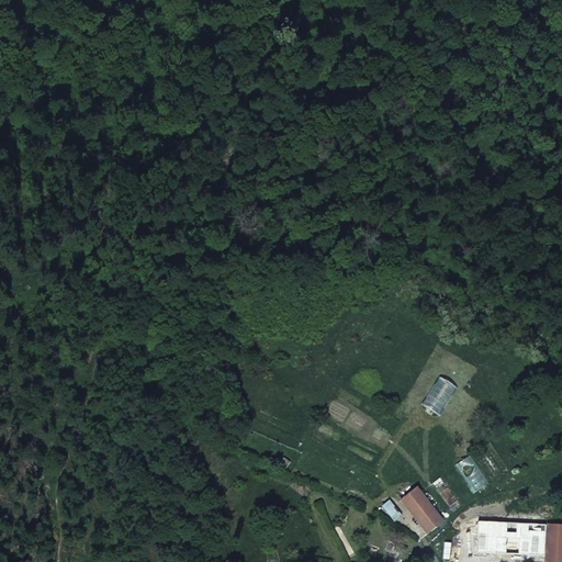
[(471,454),(456,465),(473,494),(490,483),(471,454)]
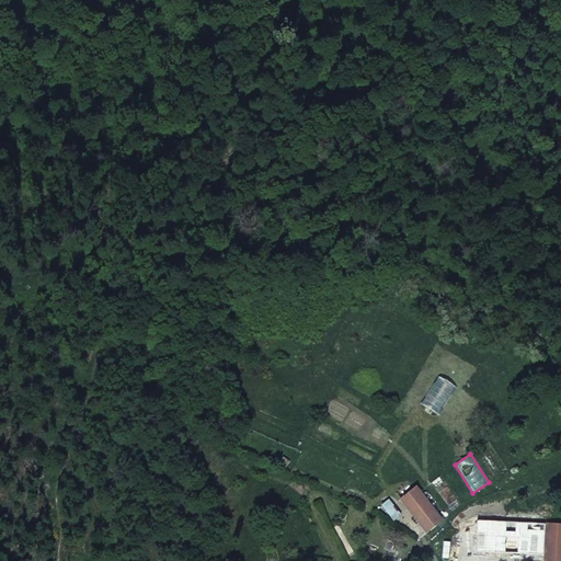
[(401,499),(426,530),(442,519),(416,487),(401,499)]
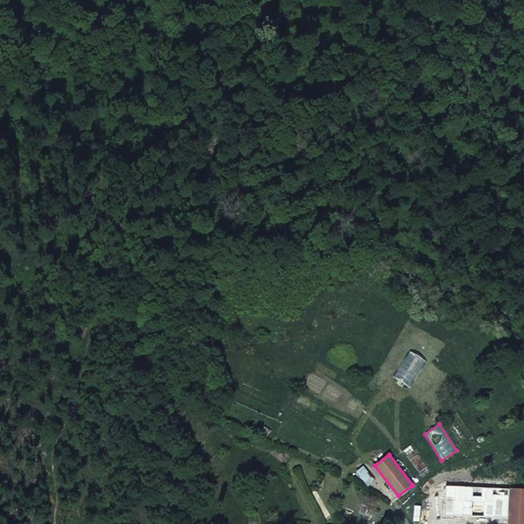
[(362,467),(356,472),(364,482),(372,477),(362,467)]
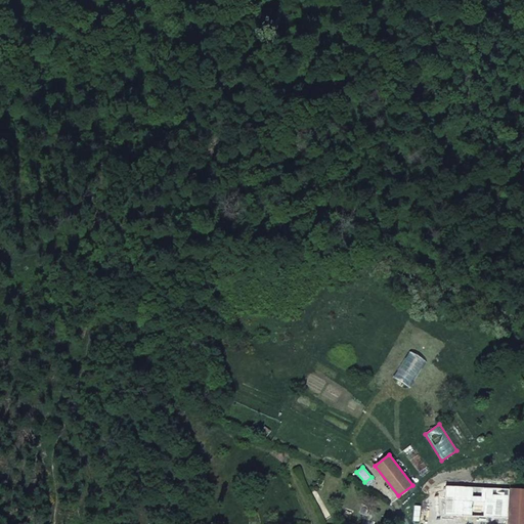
[(367,486),(373,481),(374,481),(372,477),(364,482),(367,486)]
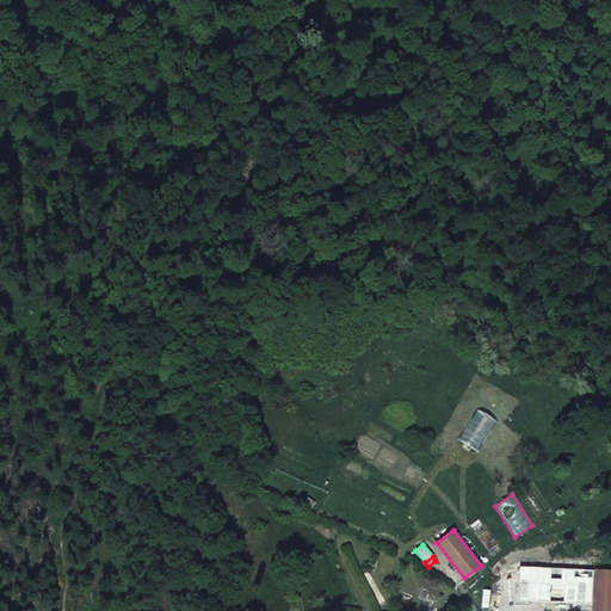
[(586,610),(588,568),(572,567),(569,610),(586,610)]
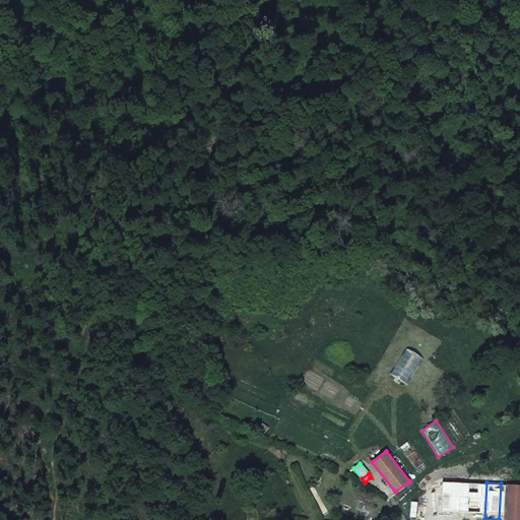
[(519,519),(519,488),(505,486),(503,519),(519,519)]
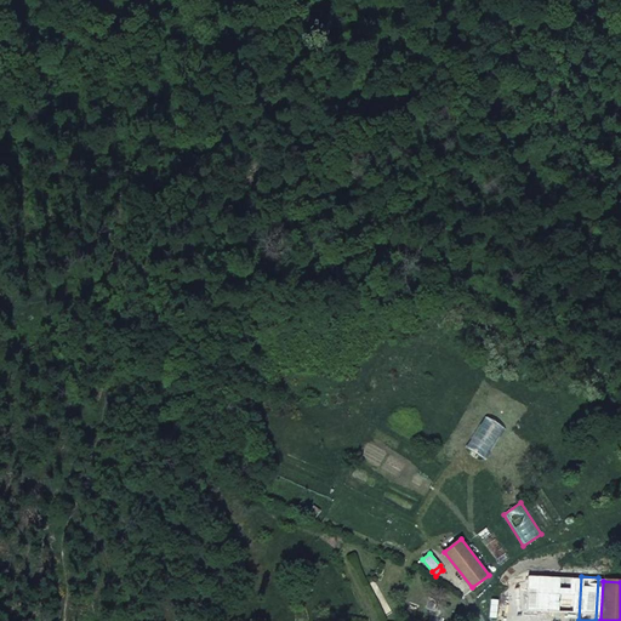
[(520,600),(517,620),(534,620),(537,602),(520,600)]
